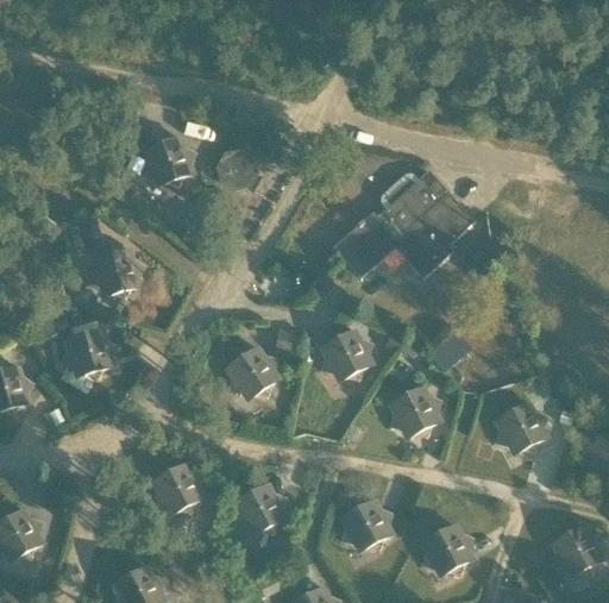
[(181,102),(180,112),(192,114),(194,106),(181,102)]
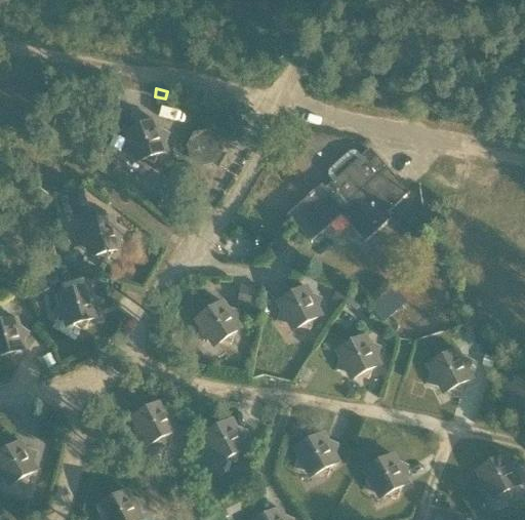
[(123,147),(132,151),(136,161),(146,157),(154,161),(159,150),(165,148),(163,143),(168,131),(159,127),(156,118),(123,129),(126,138),(123,147)]
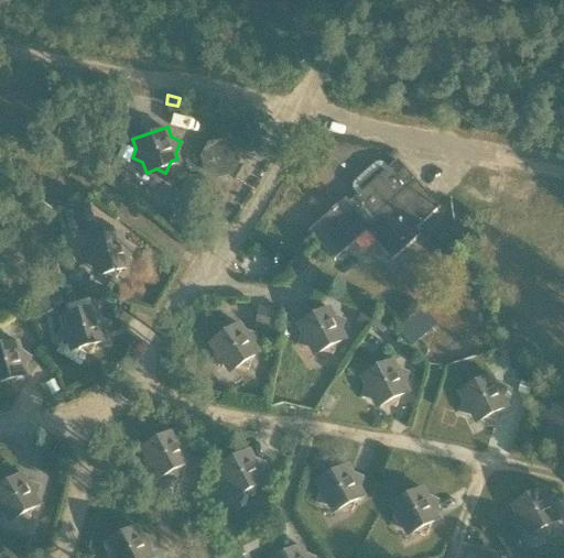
[(206,167),(217,174),(230,171),(238,159),(235,145),(223,139),(208,142),(203,154),(206,167)]
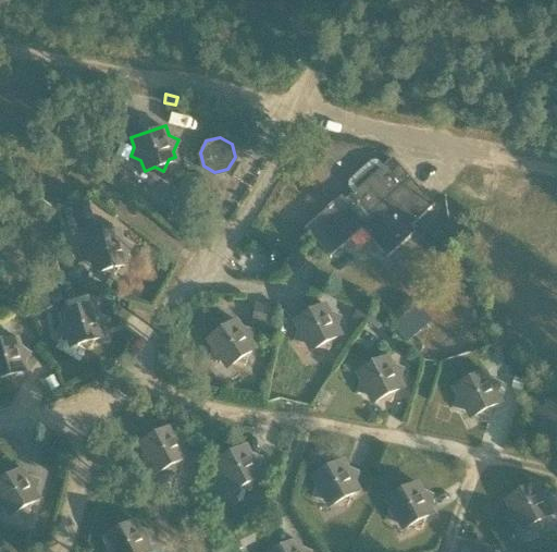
[(121,144),(115,155),(127,160),(133,148),(121,144)]
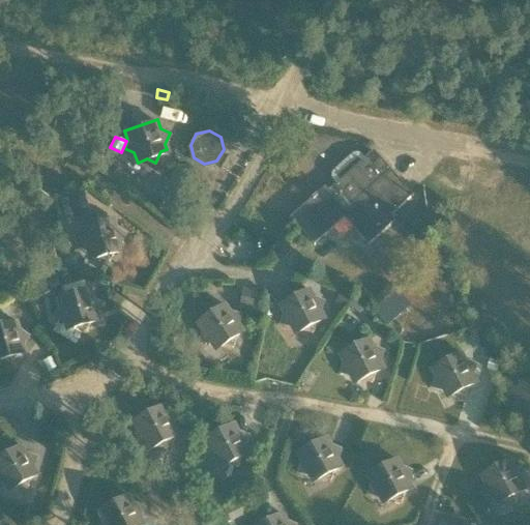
[(390,212),(413,193),(374,148),(363,156),(363,154),(362,153),(361,152),(360,151),(359,150),(357,150),(355,150),(354,150),(353,150),(351,151),(333,168),(332,170),(331,171),(331,173),(331,175),(331,176),(332,178),(333,179),(335,181),(328,188),(325,184),(290,215),(314,242),(345,215),(367,241),(394,219),(390,212)]
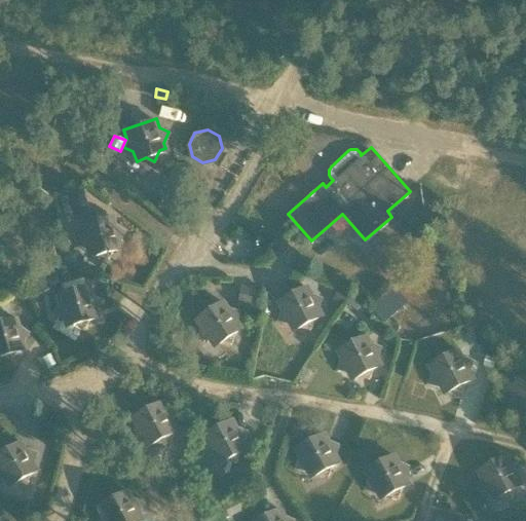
[(105,152),(100,163),(111,169),(116,157),(105,152)]
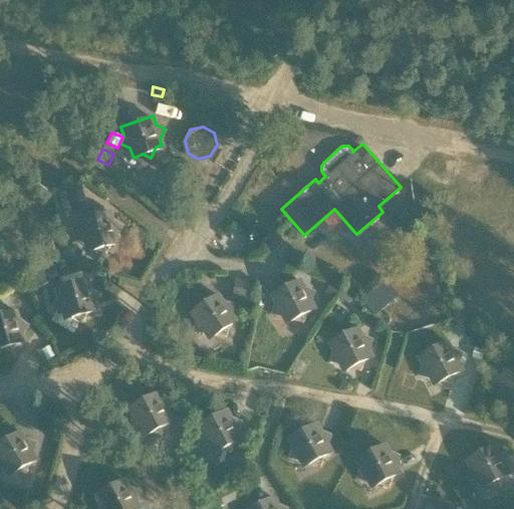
[(159,173),(153,183),(164,189),(170,179),(159,173)]
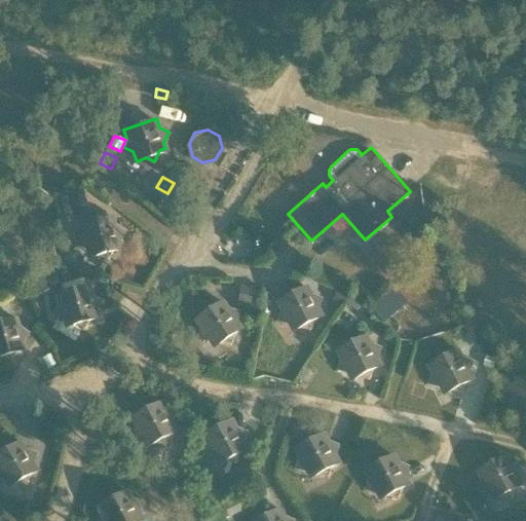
[(82,190),(69,194),(72,205),(85,200),(82,190)]
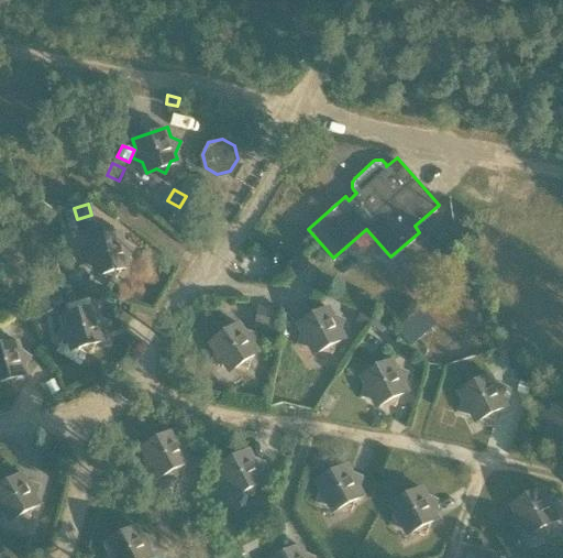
[(87,252),(83,261),(92,265),(95,274),(106,272),(116,276),(122,265),(129,263),(127,258),(133,245),(124,241),(121,230),(85,240),(87,252)]
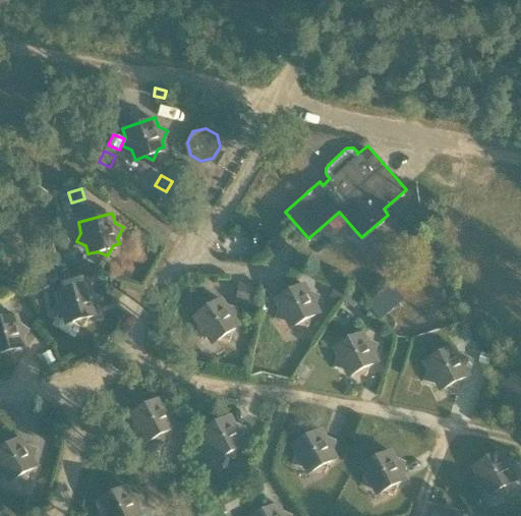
[(389,279),(365,300),(382,318),(405,296),(389,279)]
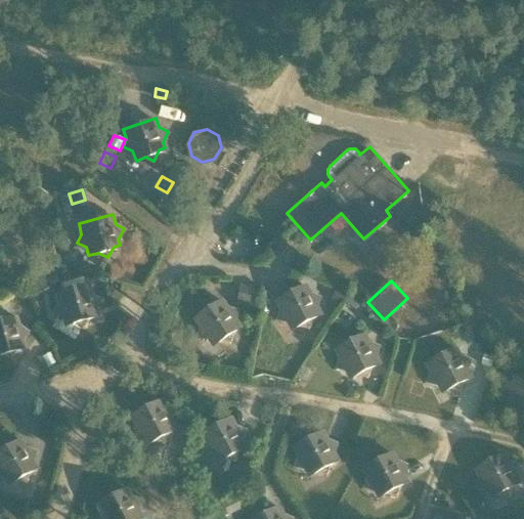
[(318,304),(321,294),(312,291),(307,282),(274,299),(279,308),(276,317),(287,320),(291,330),(302,323),(310,327),(312,318),(322,312),(318,304)]
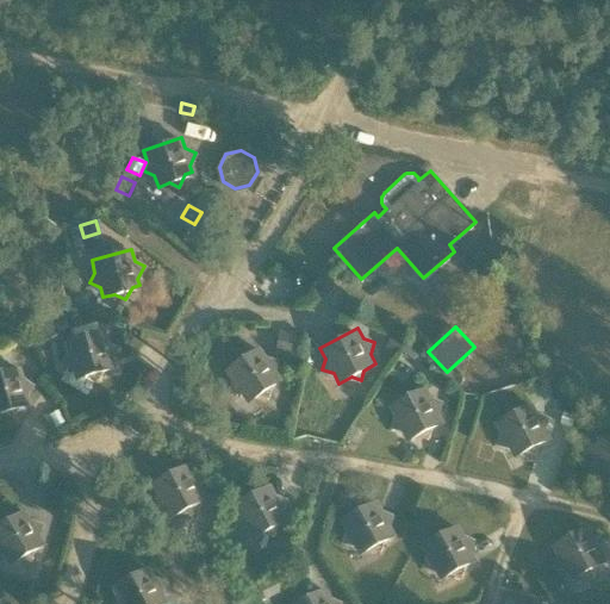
[(64,360),(98,380),(105,367),(112,365),(110,359),(117,346),(107,340),(104,329),(64,340),(68,353),(64,360)]
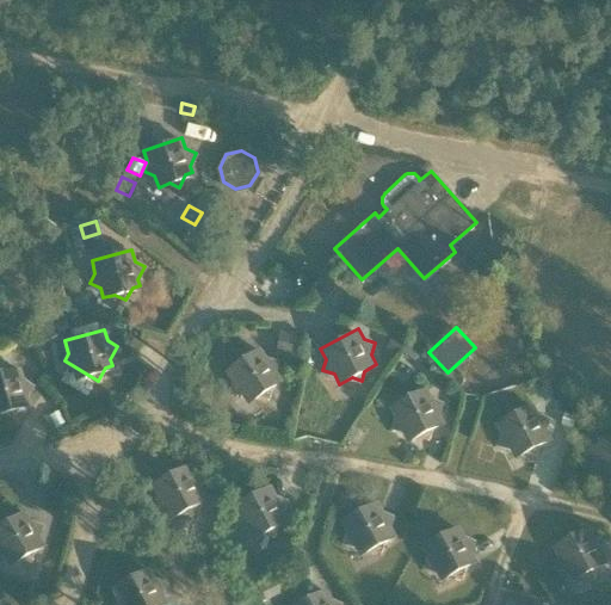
[(279,331),(276,350),(296,353),(300,334),(279,331)]
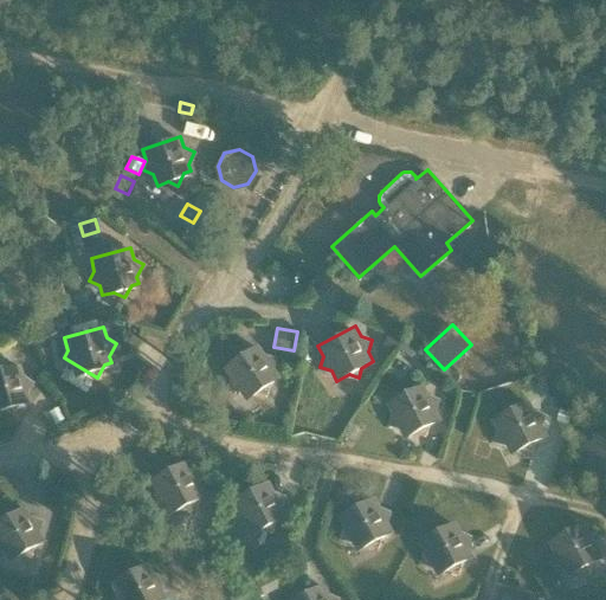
[(406,334),(398,348),(410,356),(419,342),(406,334)]
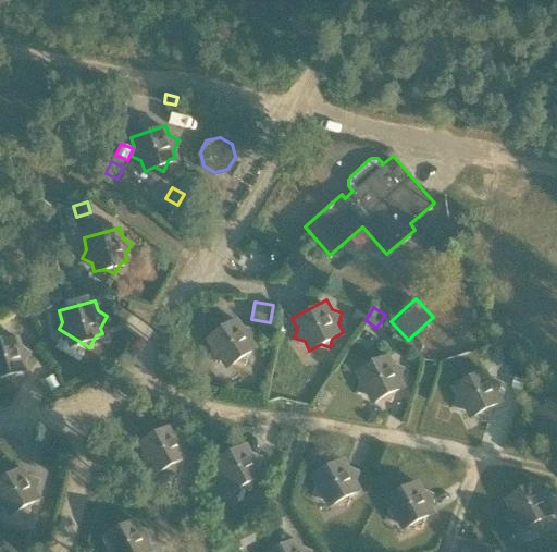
[(207,338),(213,346),(211,356),(219,357),(226,368),(235,360),(246,362),(247,352),(258,345),(251,338),(254,328),(243,326),(236,317),(207,338)]
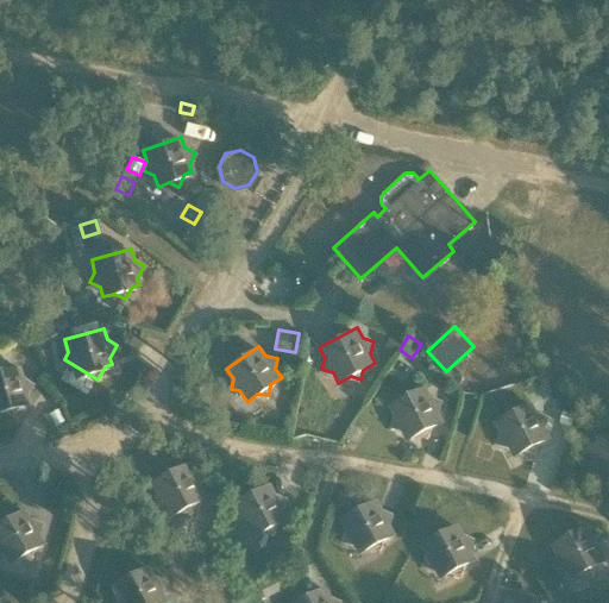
[(528,362),(537,376),(552,368),(544,353),(528,362)]
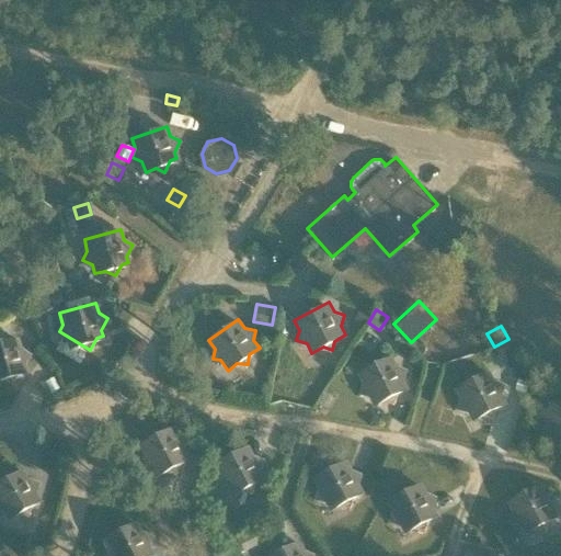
[(23,364),(30,352),(21,348),(18,337),(0,341),(0,376),(12,384),(19,372),(25,370),(23,364)]
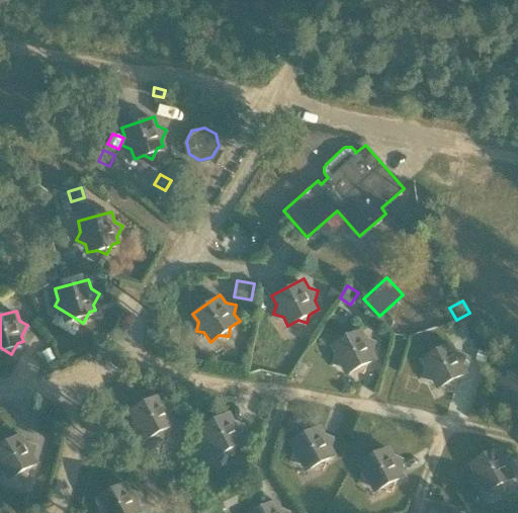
[(331,361),(341,365),(345,374),(354,368),(363,370),(367,362),(377,357),(373,349),(376,340),(367,336),(362,327),(330,343),(334,352),(331,361)]
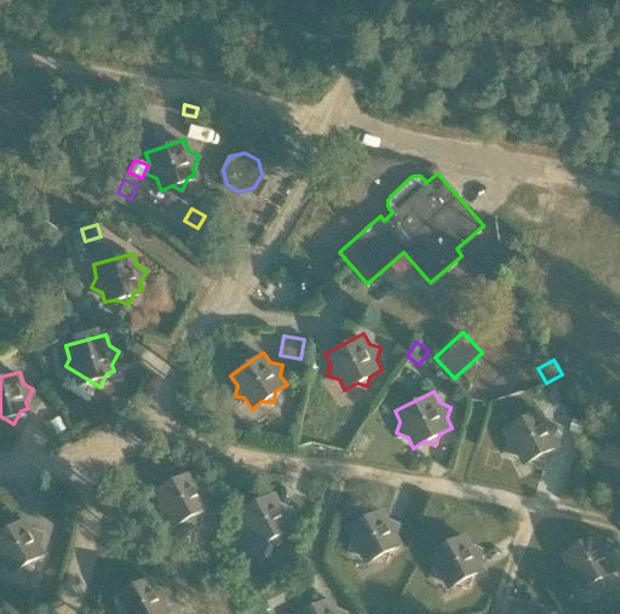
[(509,440),(505,451),(517,453),(522,464),(533,458),(544,460),(546,452),(561,445),(555,434),(558,423),(547,419),(541,407),(503,428),(509,440)]
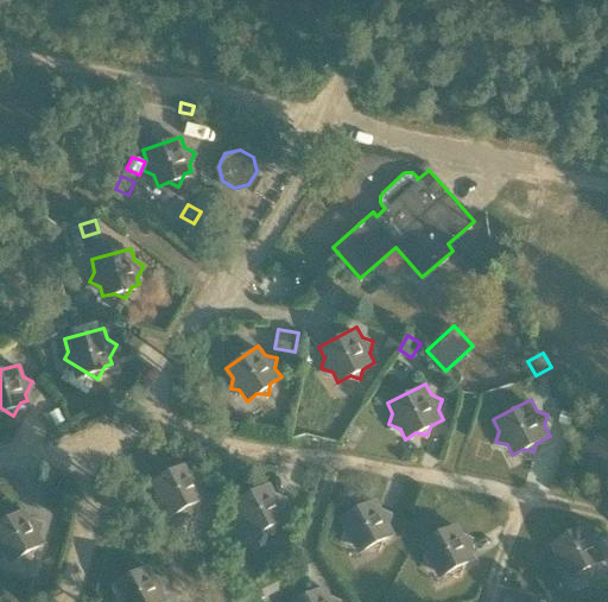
[(58,406),(49,411),(54,423),(64,418),(58,406)]
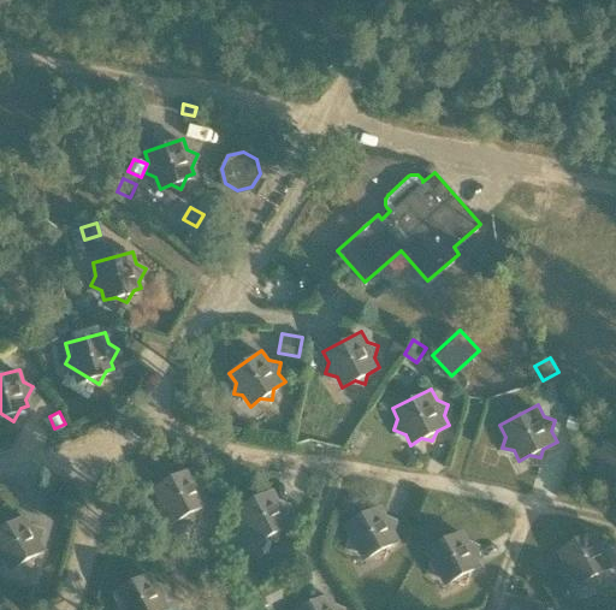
[(605,478),(610,490),(615,485),(615,438),(591,451),(597,463),(593,475),(605,478)]
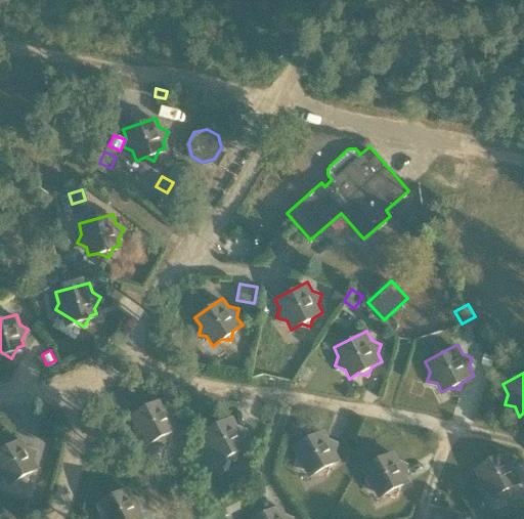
[(176,411),(174,411),(165,407),(161,398),(131,414),(135,423),(133,432),(140,434),(145,444),(155,439),(164,441),(167,433),(177,428),(173,419),(176,411)]
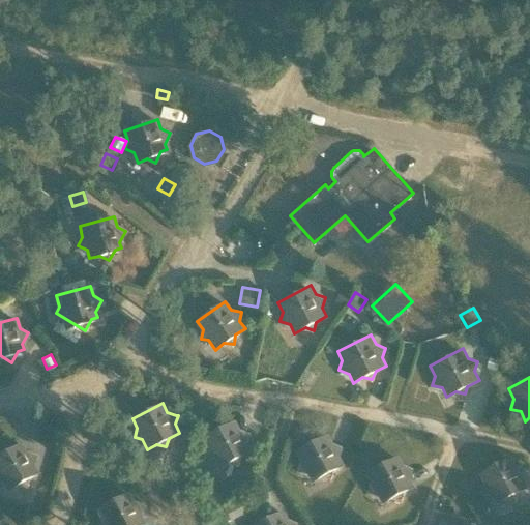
[(246,441),(249,432),(240,429),(235,419),(202,436),(207,445),(204,456),(213,459),(218,468),(229,462),(238,464),(241,456),(252,450),(246,441)]
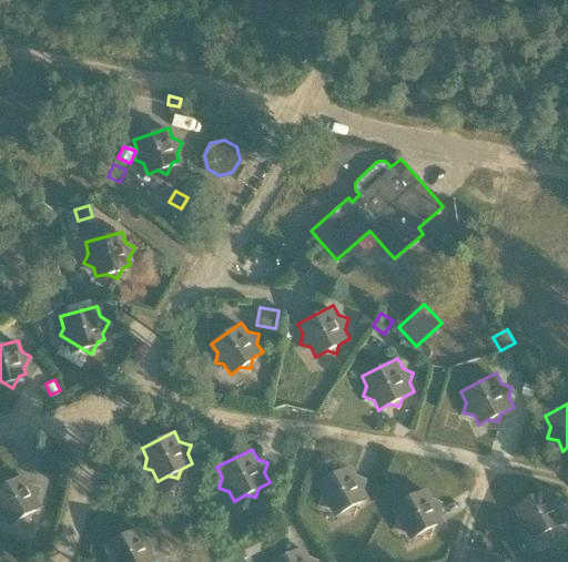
[(318,502),(327,506),(333,517),(346,510),(354,512),(357,503),(368,497),(364,488),(367,477),(356,473),(351,463),(316,481),(322,492),(318,502)]
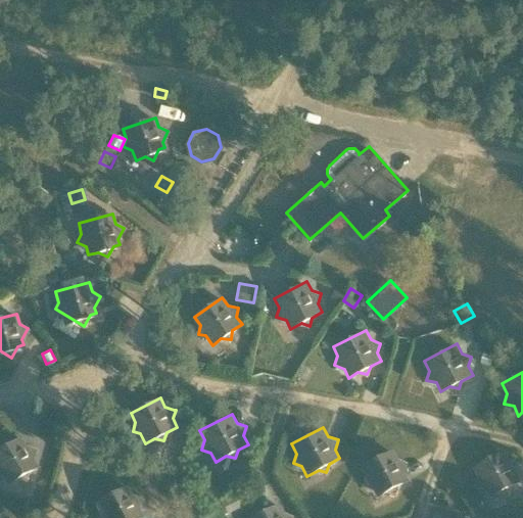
[(0,472),(27,480),(30,468),(35,465),(32,460),(36,448),(26,445),(21,437),(0,449),(0,472)]
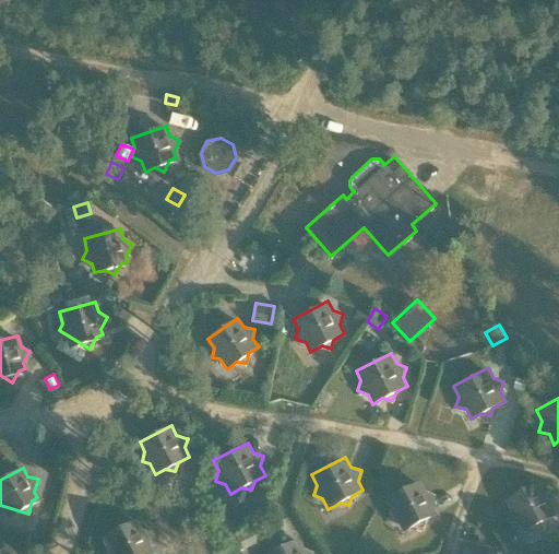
[(391,508),(388,518),(397,521),(403,531),(415,525),(424,527),(426,519),(437,513),(432,504),(436,493),(425,490),(420,480),(385,497),(391,508)]
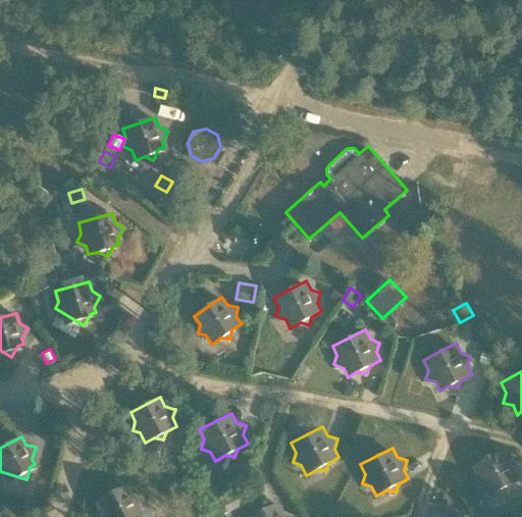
[(482,487),(487,497),(500,490),(507,493),(510,483),(520,479),(515,470),(518,460),(509,457),(504,448),(471,465),(476,475),(473,484),(482,487)]
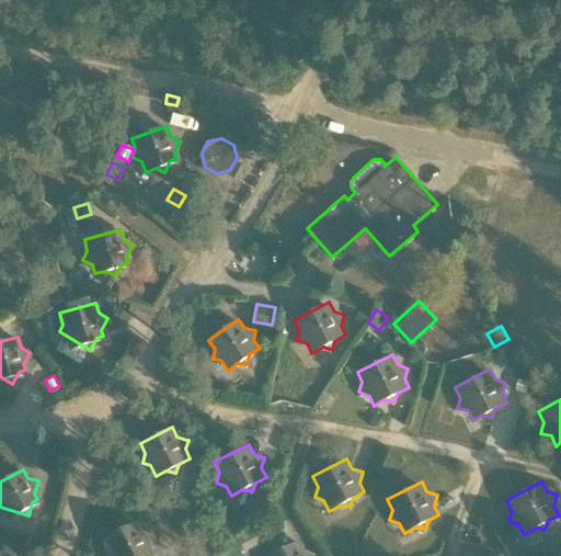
[(237,515),(227,521),(233,534),(244,529),(237,515)]
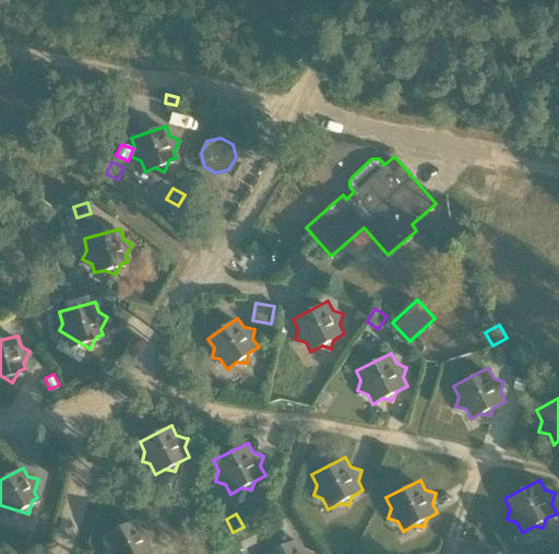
[(104,537),(109,545),(106,553),(147,553),(155,551),(150,541),(153,531),(140,526),(135,519),(104,537)]
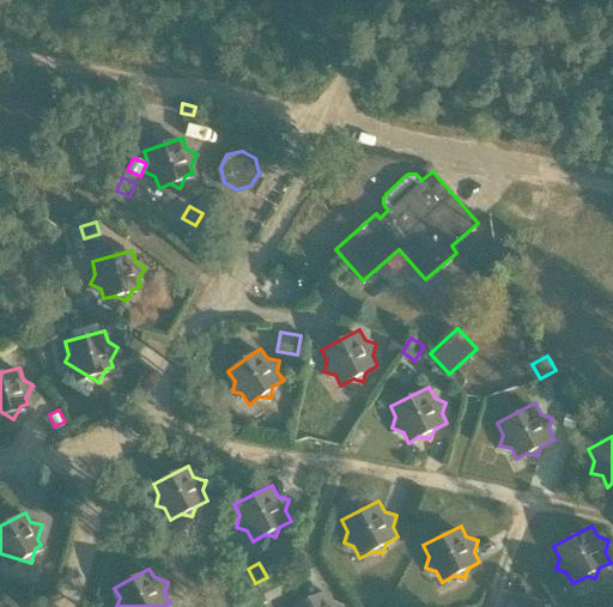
[(269,580),(258,586),(265,601),(277,595),(269,580)]
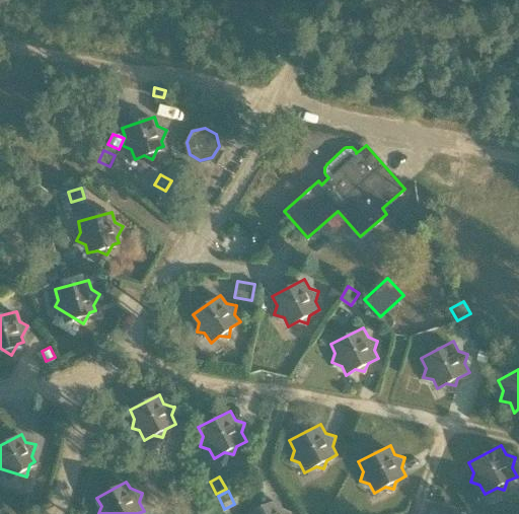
[(291,513),(292,510),(282,507),(278,498),(246,513),(291,513)]
